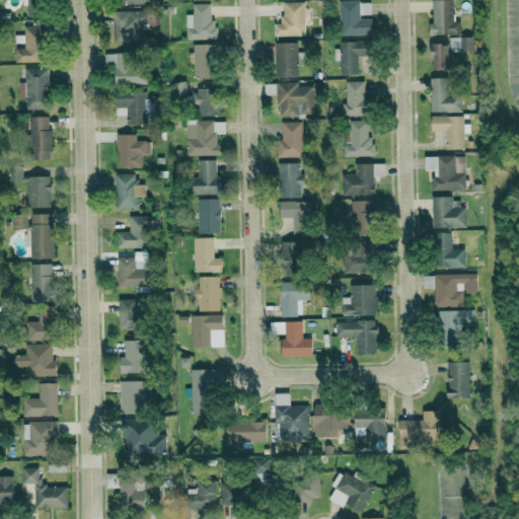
[(27,0),(27,16),(45,16),(44,0),(27,0)]
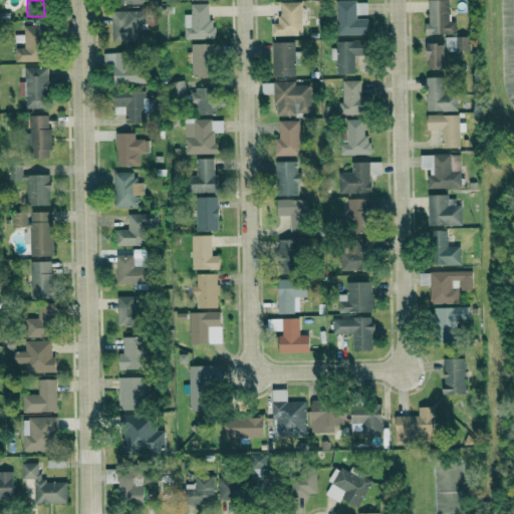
[(426,35),(457,34),(457,21),(450,21),(449,0),(429,0),(430,24),(426,24),(426,35)]
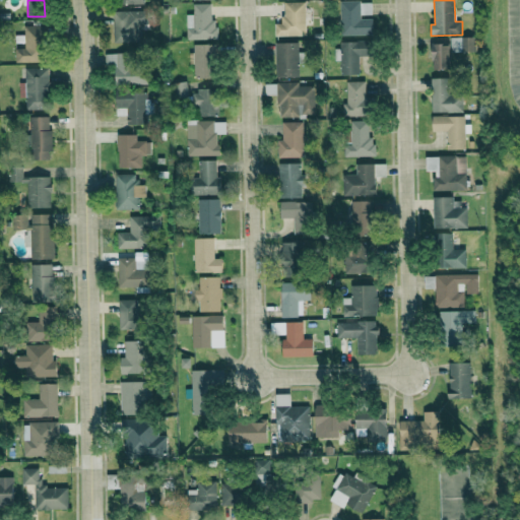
[(306,36),(305,1),(282,2),(283,23),(274,23),(274,36),(306,36)]
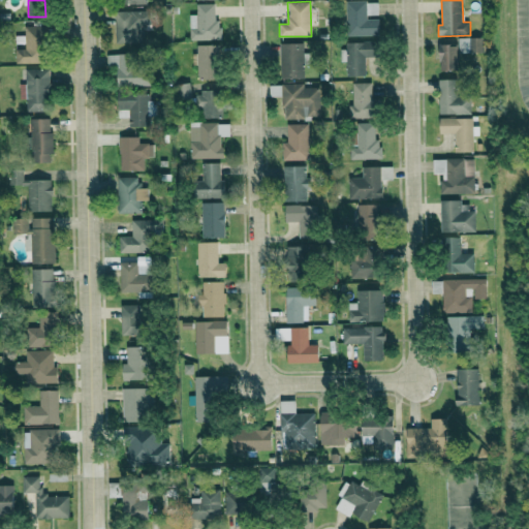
[(345,2),(346,36),(379,35),(379,17),(378,17),(378,1),(345,2)]
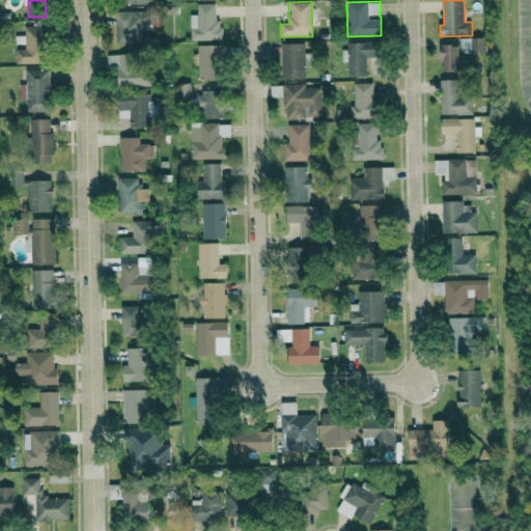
[(220,39),(219,3),(197,3),(197,15),(190,15),(191,40),(220,39)]
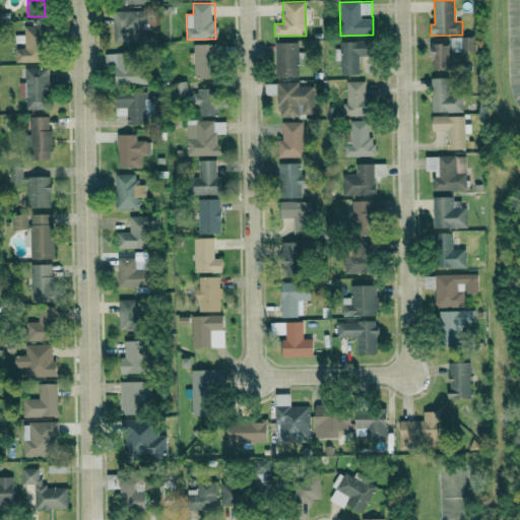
[(142,43),(142,24),(148,24),(148,11),(114,10),(113,42),(142,43)]
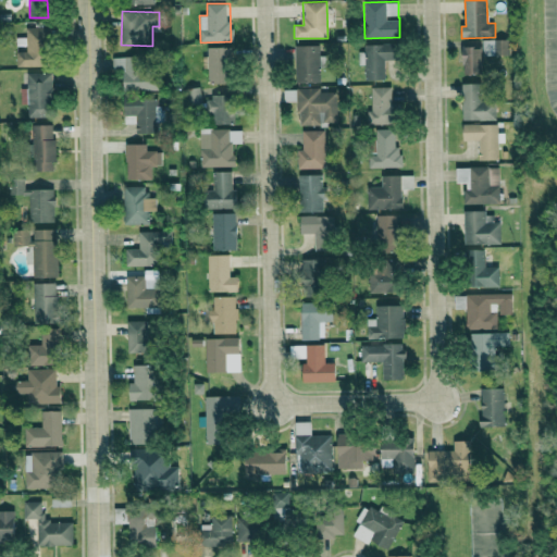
[(16,65),(47,66),(48,27),(26,26),(26,51),(16,51),(16,65)]
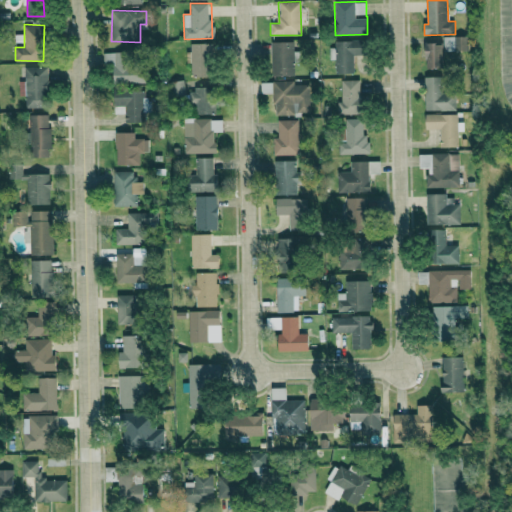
[(426,69),(445,69),(445,51),(468,51),(467,36),(444,37),(444,42),(425,43),(426,69)]
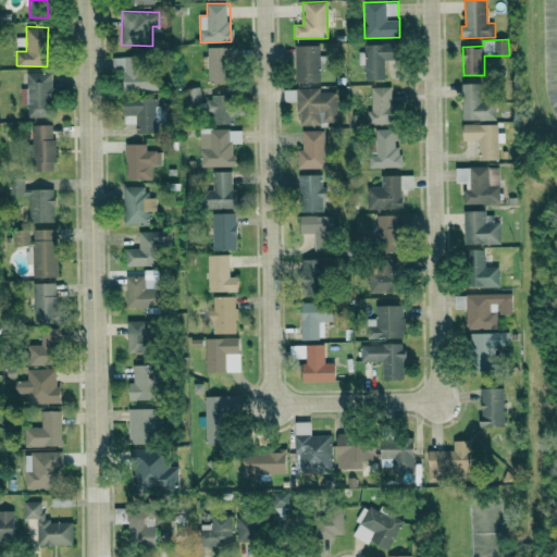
[(360,45),(361,65),(364,65),(364,79),(385,79),(384,59),(398,59),(398,44),(360,45)]
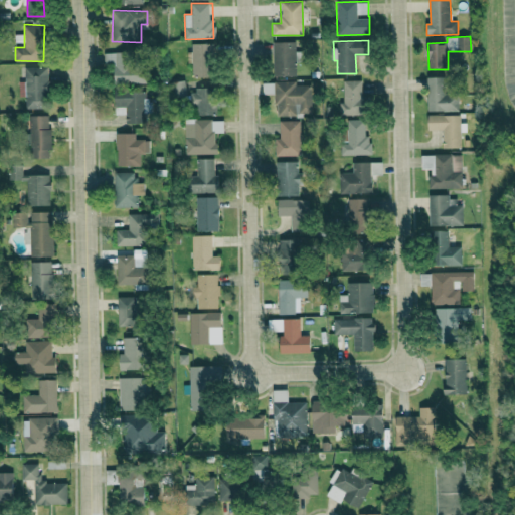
[(296,75),(295,42),(273,42),(274,76),(296,75)]
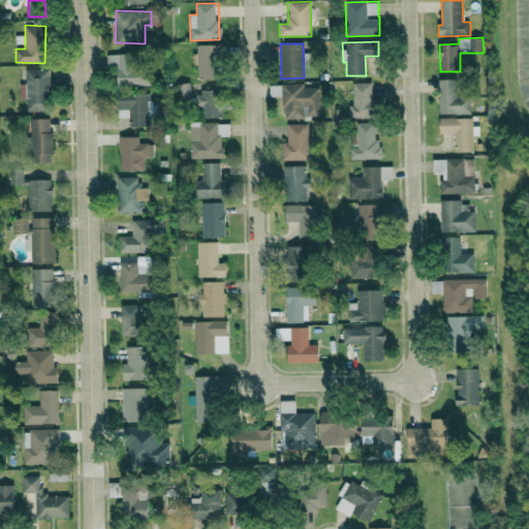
[(217,79),(217,44),(197,44),(197,78),(217,79)]
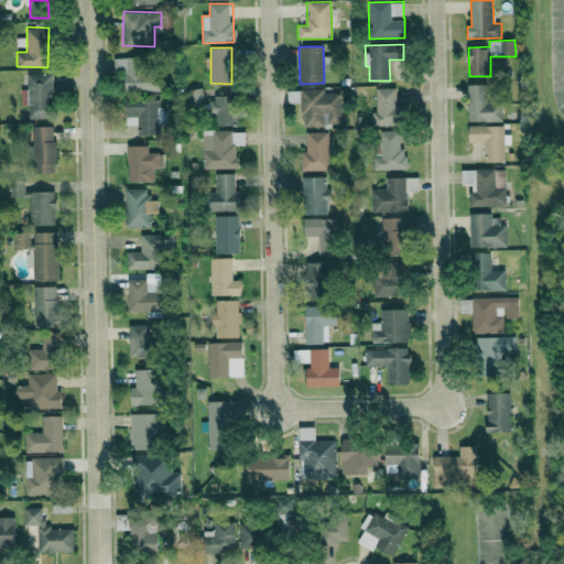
[(159,90),(158,69),(137,69),(137,57),(114,58),(114,73),(125,73),(125,91),(159,90)]
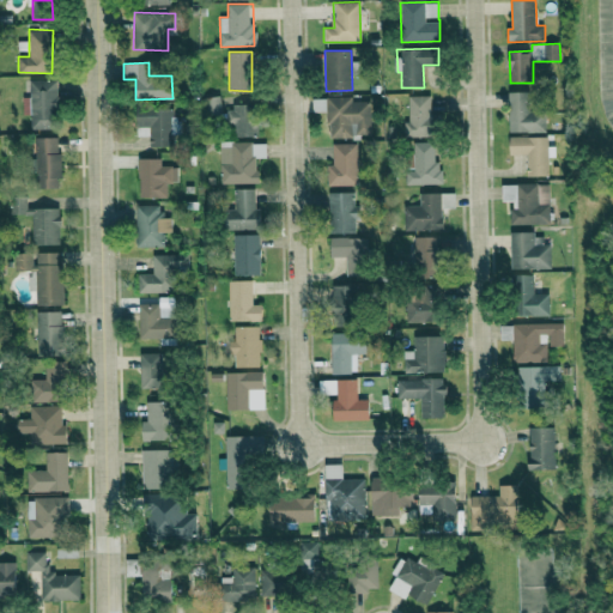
[(30,97),(22,97),(23,115),(30,114),(31,128),(55,128),(54,79),(29,80),(30,97)]
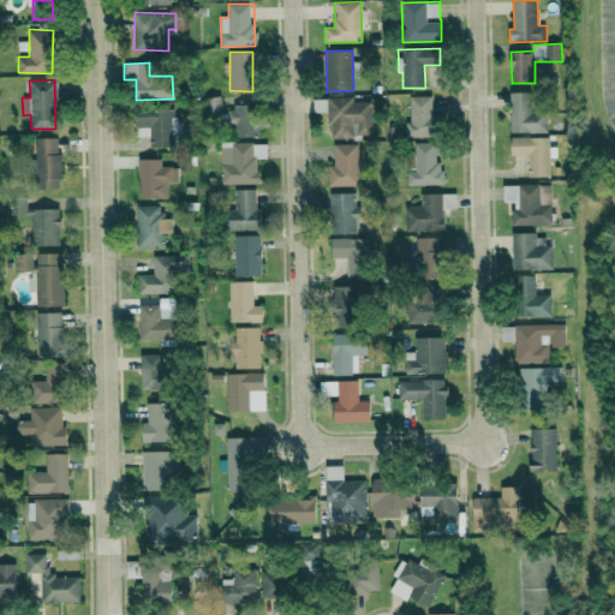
[(548,132),(549,112),(531,112),(531,91),(511,91),(511,132),(548,132)]
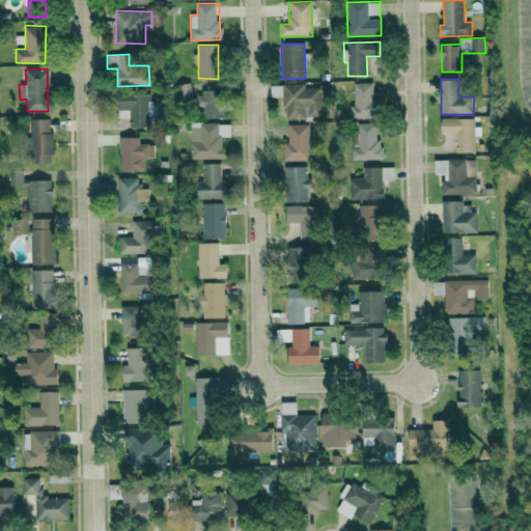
[(374,82),(354,83),(354,106),(351,106),(351,118),(375,118),(374,82)]
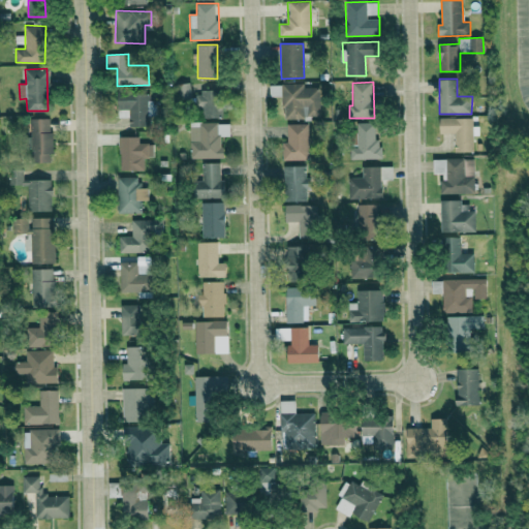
[(319,87),(305,87),(305,84),(270,84),(270,97),(284,96),(284,118),(319,117),(319,87)]
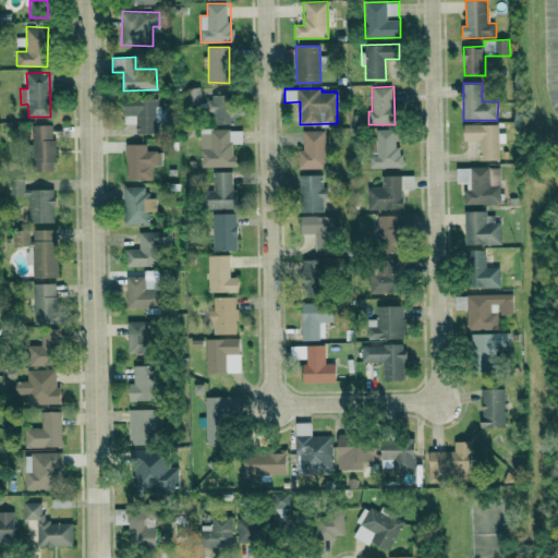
[(206,113),(213,113),(213,123),(233,123),(234,96),(206,96),(206,113)]
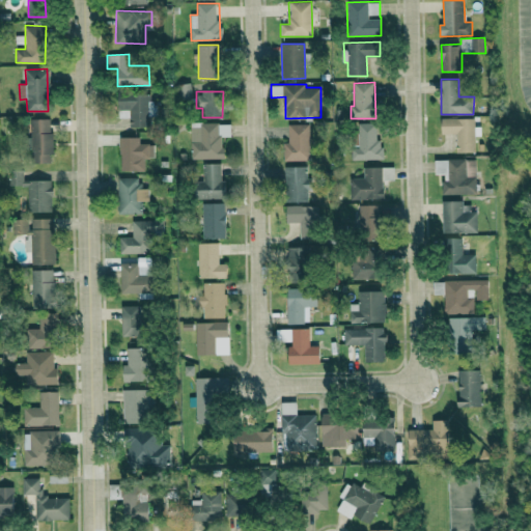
[(118,117),(129,117),(130,127),(148,126),(148,116),(155,116),(155,93),(117,94),(118,117)]
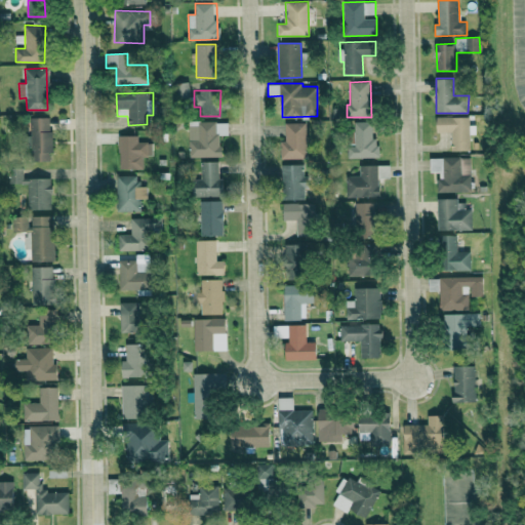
[(471,151),(471,134),(476,134),(476,125),(470,125),(470,116),(436,117),(437,132),(451,132),(451,151),(471,151)]
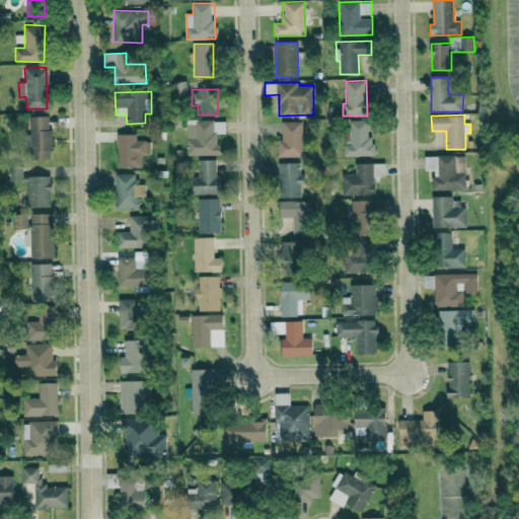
[(50,116),(29,116),(30,159),(51,159),(50,116)]
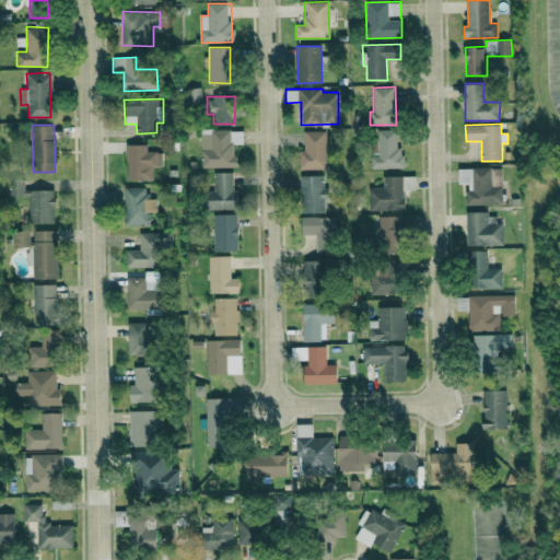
[(235,166),(234,143),(244,143),(243,129),(200,130),(201,167),(235,166)]
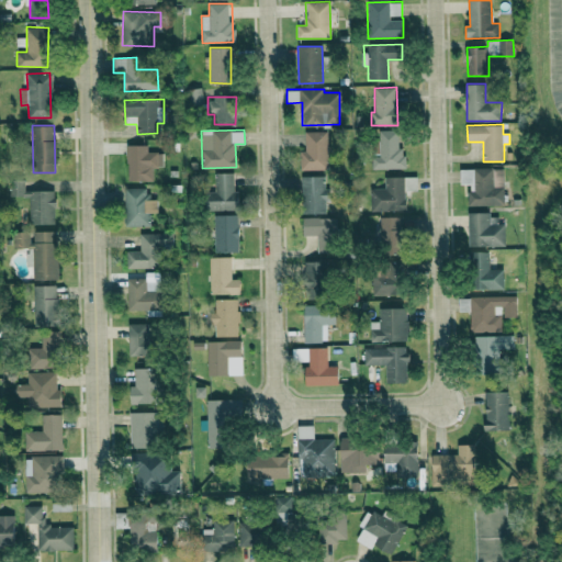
[(374,169),(405,168),(405,148),(398,148),(398,130),(374,131),(374,169)]
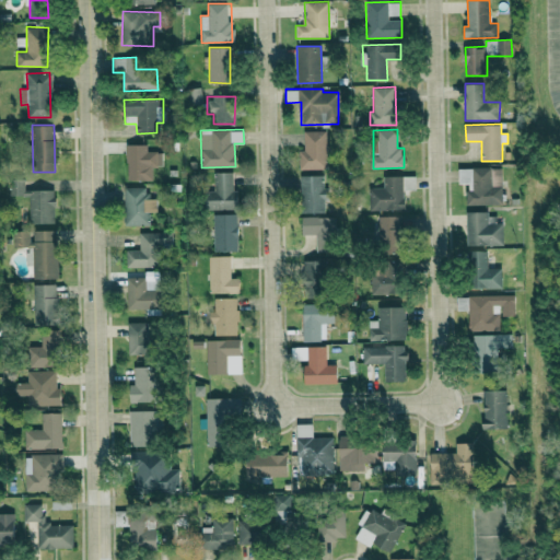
[(304,150),(299,150),(299,170),(327,168),(326,130),(304,131),(304,150)]
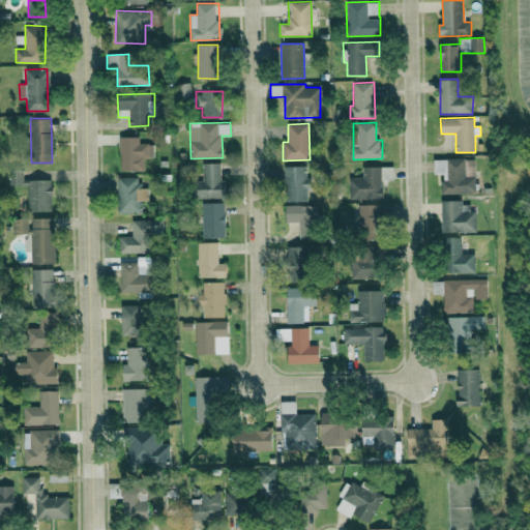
[(119,170),(145,171),(145,156),(153,157),(153,144),(139,143),(139,137),(120,137),(119,170)]
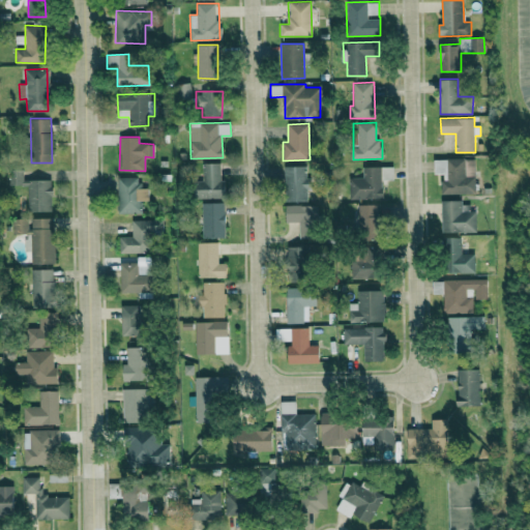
[(442,195),(466,194),(466,182),(475,182),(474,158),(434,159),(434,174),(442,174),(442,195)]
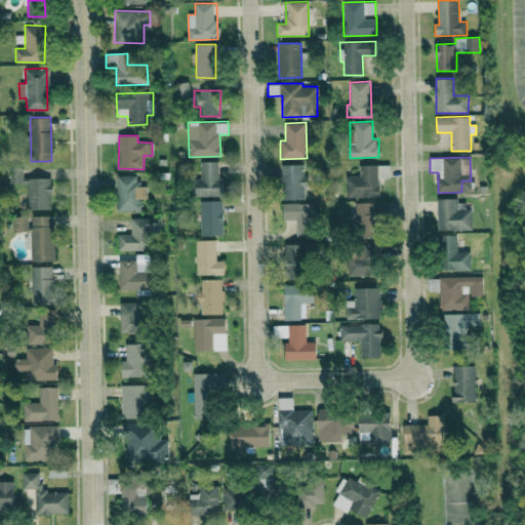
[(192,197),(220,196),(219,161),(200,161),(201,178),(192,178),(192,197)]
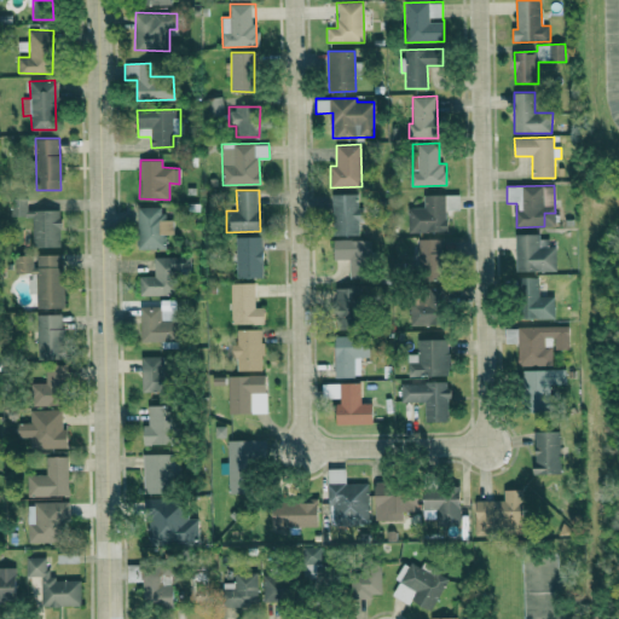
[(333,194),(333,235),(358,235),(358,221),(360,221),(359,194),(333,194)]
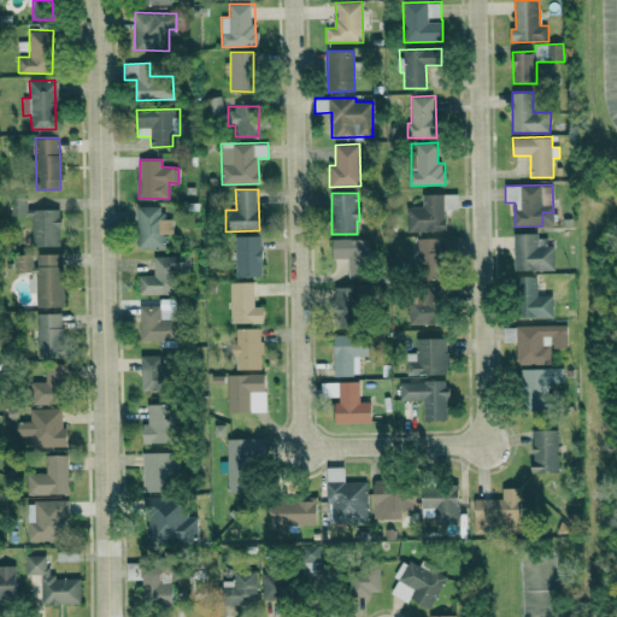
[(444,193),(422,194),(422,206),(406,206),(407,231),(445,230),(444,193)]
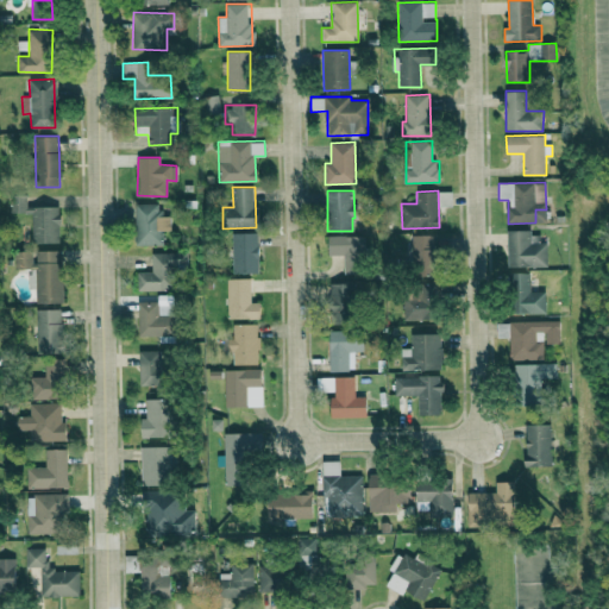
[(439,206),(451,206),(451,192),(439,190),(439,206)]
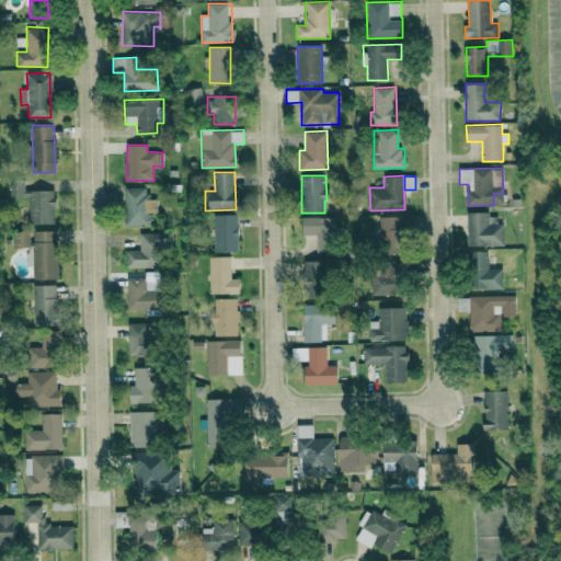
[(9,196),(29,196),(30,224),(55,224),(55,190),(25,191),(25,180),(9,180),(9,196)]
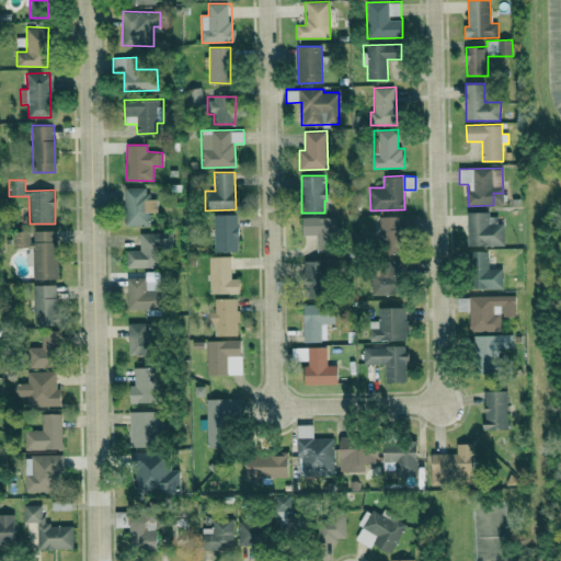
[(124,226),(150,226),(150,213),(158,213),(158,199),(147,198),(147,187),(125,187),(124,226)]
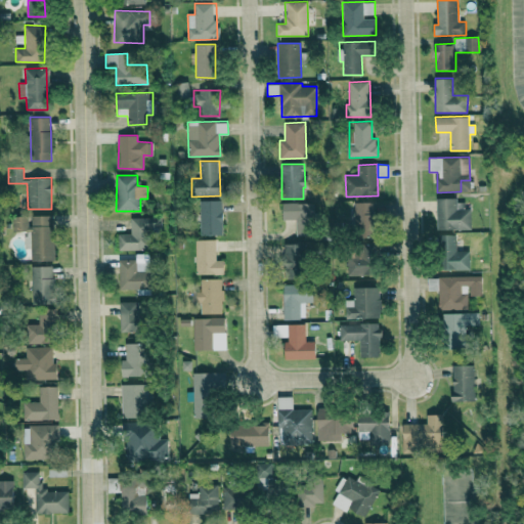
[(460,198),(436,198),(437,229),(471,229),(471,209),(460,209),(460,198)]
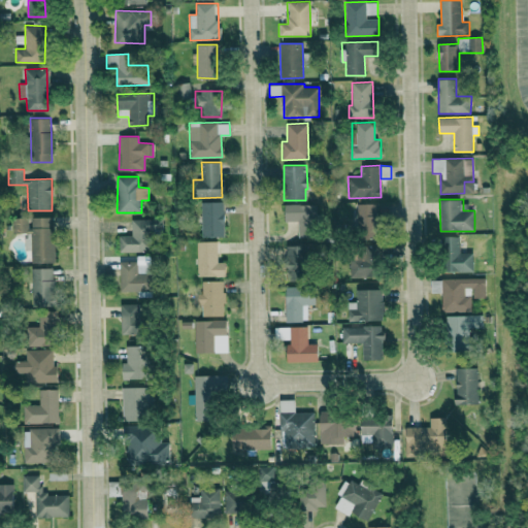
[(201,201),(201,236),(224,235),(224,201),(201,201)]
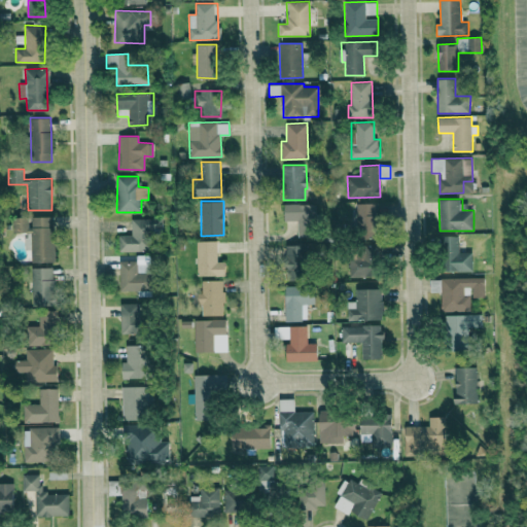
[(377,238),(375,202),(356,203),(357,239),(377,238)]
